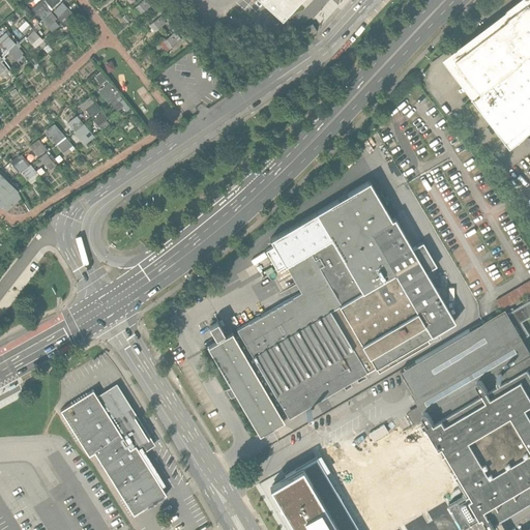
[(260,0),(270,9),(283,21),(301,0),(260,0)]
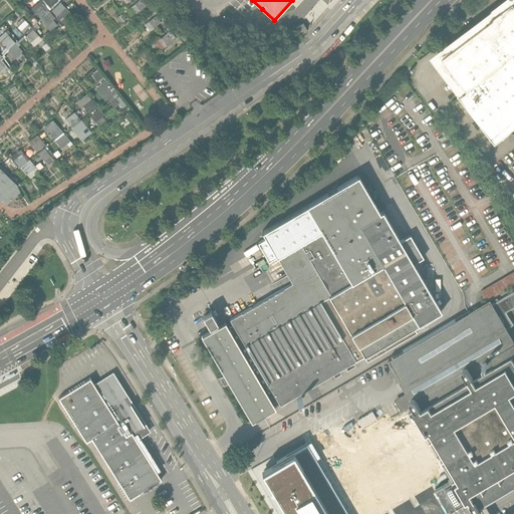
[(513,0),(503,0),(428,57),(430,59),(493,144),(513,127),(513,0)]
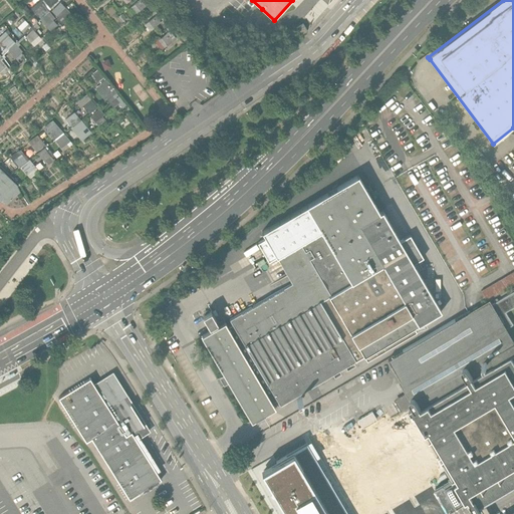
[(48,30),(56,22),(38,4),(30,11),(48,30)]
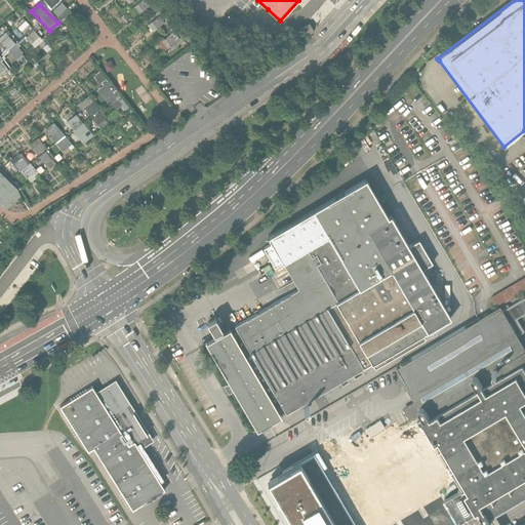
[(146,24),(151,30),(160,23),(155,16),(146,24)]
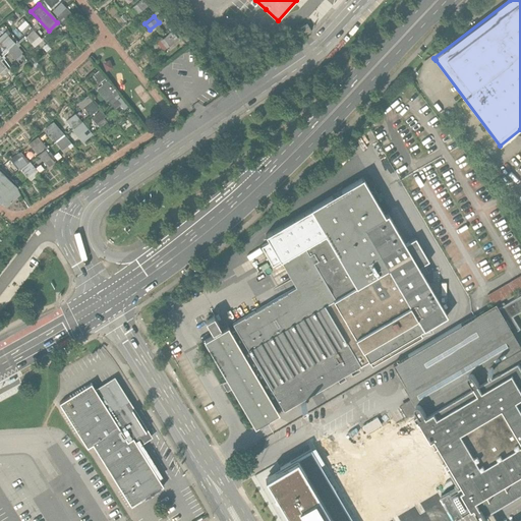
[(22,32),(25,26),(19,22),(16,29),(22,32)]
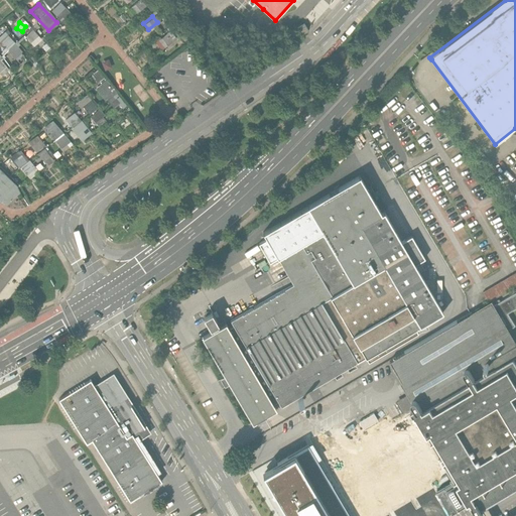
[(23,35),(31,46),(40,38),(32,28),(23,35)]
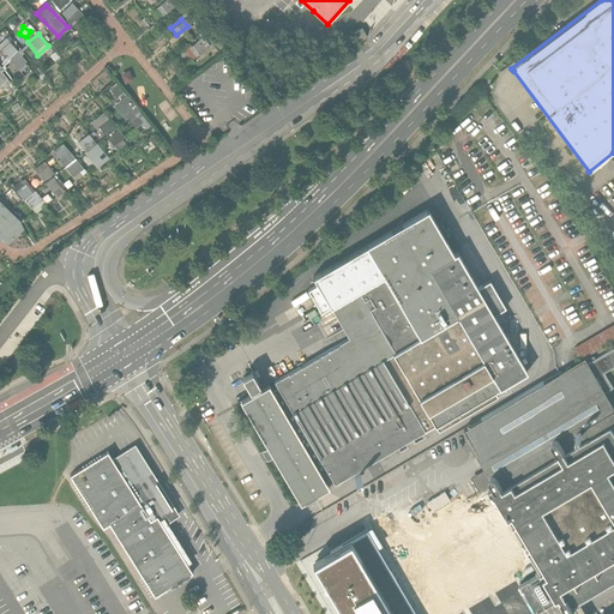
[(186,43),(190,55),(208,49),(204,37),(186,43)]
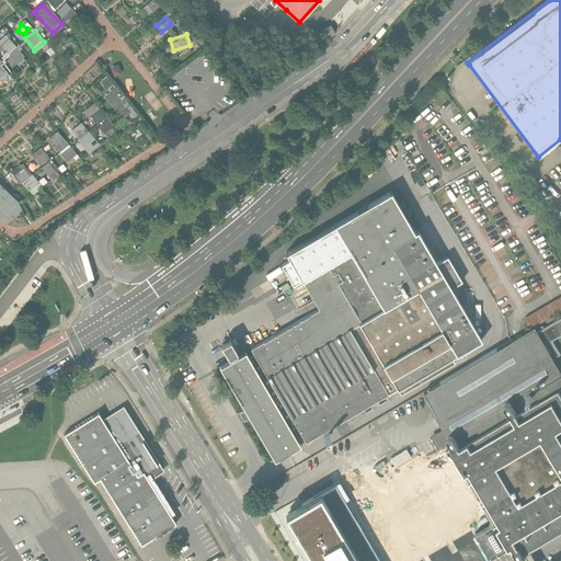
[(0,46),(16,65),(25,57),(7,37),(0,42),(0,46)]
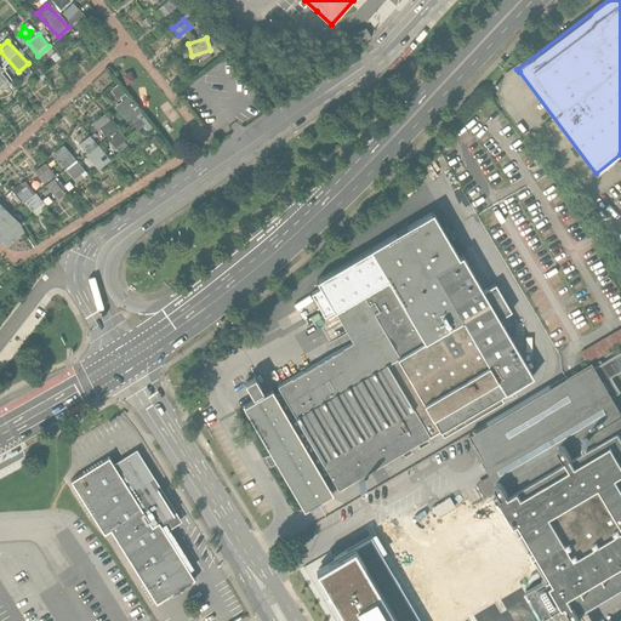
[(134,131),(146,121),(125,96),(113,106),(134,131)]
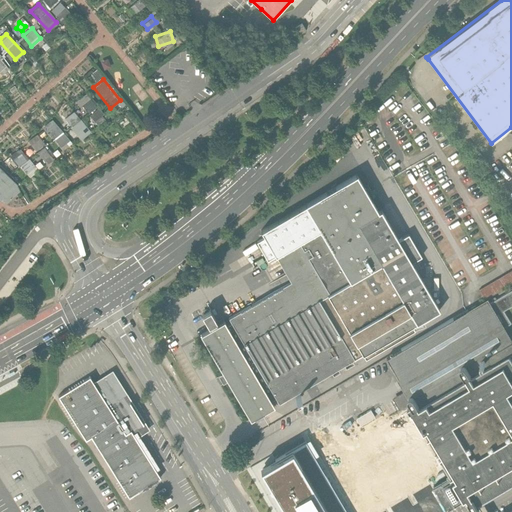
[(75,102),(93,122),(103,114),(84,93),(75,102)]
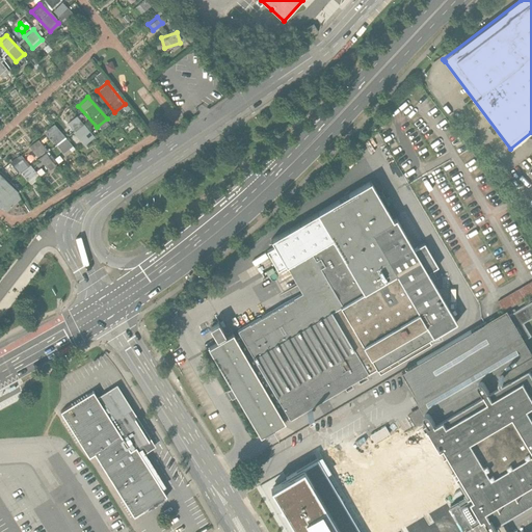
[(75,115),(65,124),(84,144),(92,136),(75,115)]
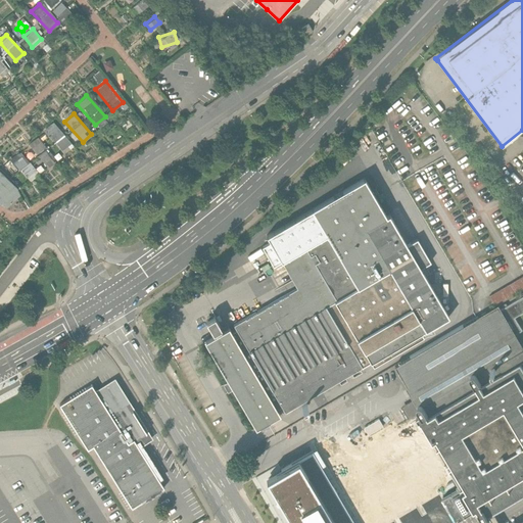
[(52,122),(42,130),(60,151),(70,143),(52,122)]
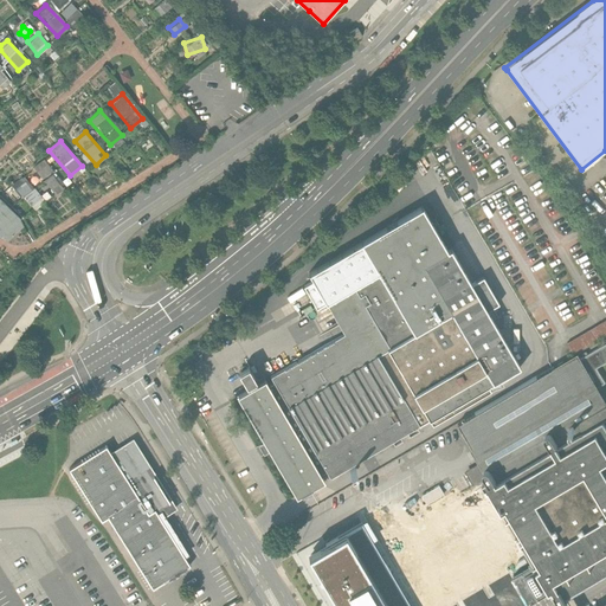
[(32,165),(39,179),(52,174),(45,159),(32,165)]
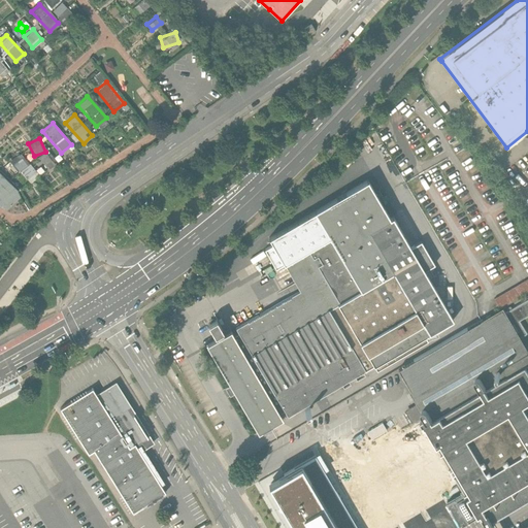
[(47,170),(56,163),(46,151),(38,158),(47,170)]
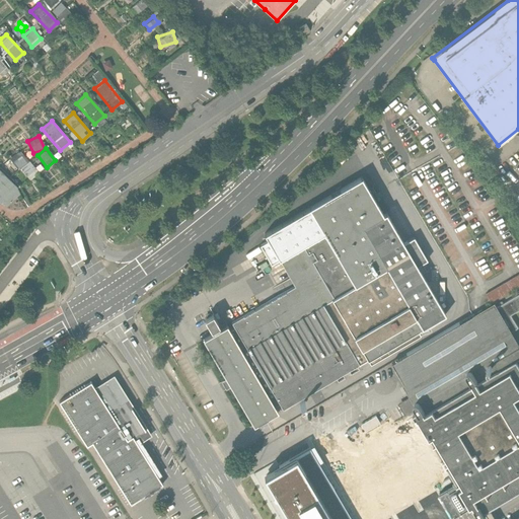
[(22,153),(12,161),(27,180),(41,170),(38,165),(34,168),(22,153)]
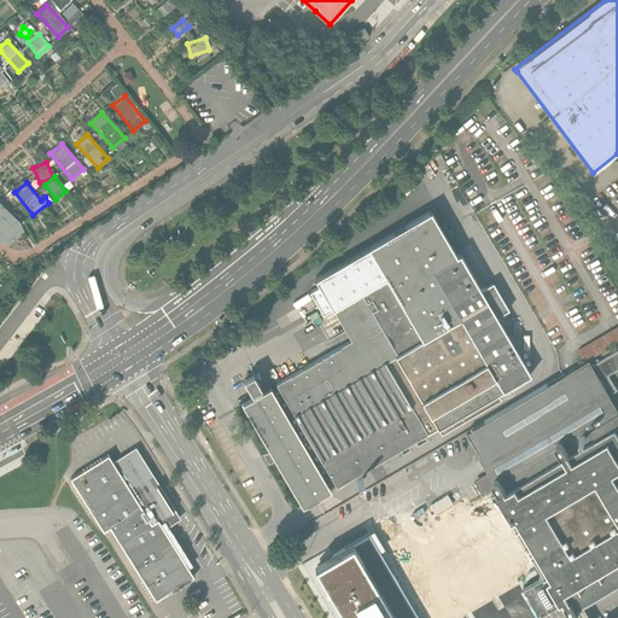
[(0,240),(7,248),(23,232),(18,223),(0,205),(0,240)]
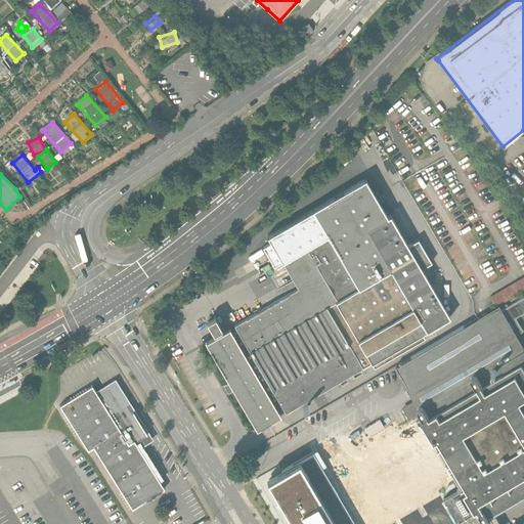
[(231,386),(257,429),(372,362),(375,366),(424,339),(421,334),(440,322),(449,317),(390,215),(388,217),(365,179),(339,194),(267,236),(270,243),(262,247),(268,257),(274,267),(282,263),(286,267),(291,276),(295,284),(298,289),(222,332),(221,331),(222,330),(215,317),(207,322),(214,335),(216,334),(217,335),(206,342),(231,386)]
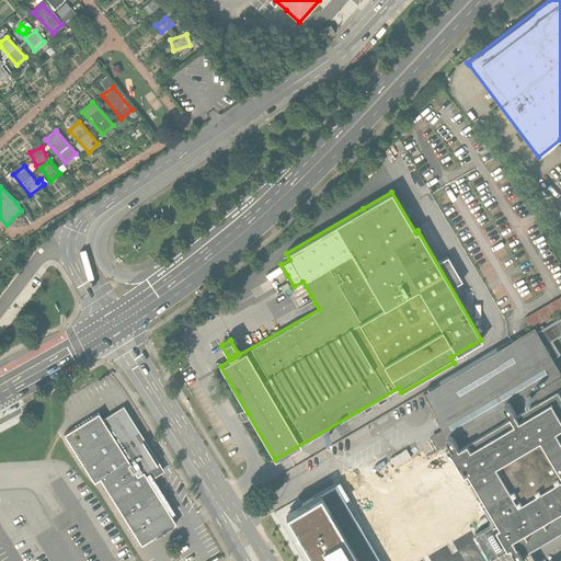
[(529,329),(560,310),(560,296),(525,318),(529,329)]
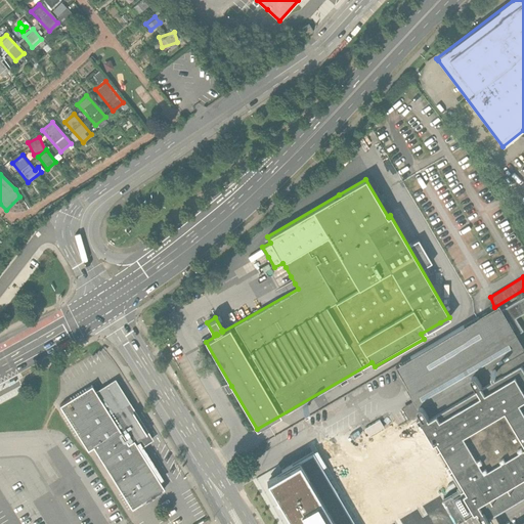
[(409,419),(419,413),(463,488),(444,498),(456,521),(477,510),(484,520),(485,522),(487,522),(488,523),(495,523),(494,522),(490,516),(523,495),(523,347),(521,343),(517,335),(523,331),(515,317),(523,312),(523,296),(503,309),(499,305),(483,315),(395,366),(409,391),(415,400),(406,404),(407,406),(403,408),(409,419)]
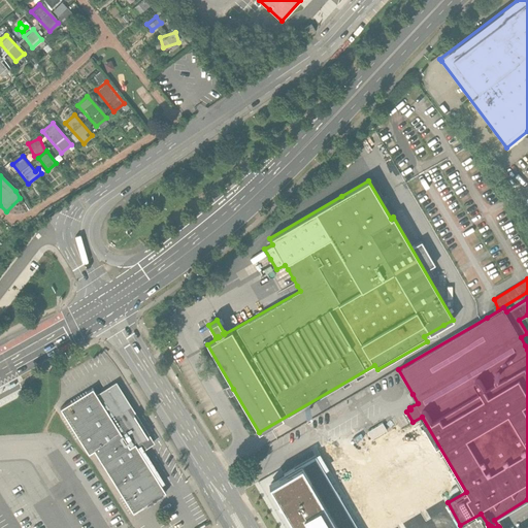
[(93,389),(61,409),(89,454),(94,451),(133,513),(165,493),(160,484),(163,481),(143,450),(155,442),(117,383),(96,395),(93,389)]
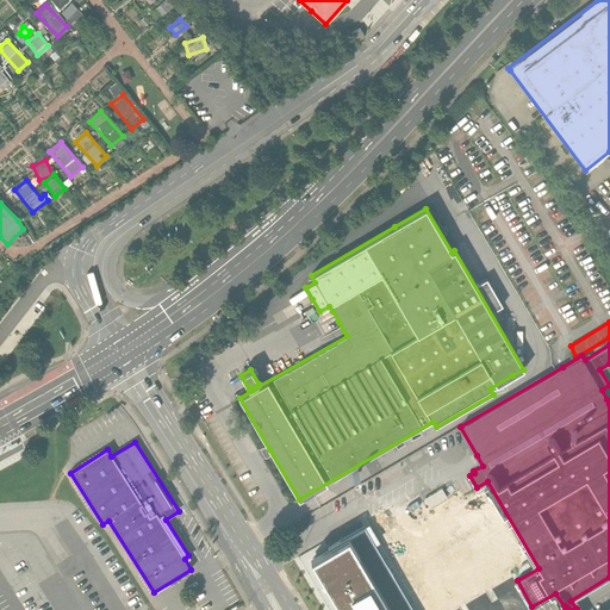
[(441,489),(424,498),(429,508),(447,497),(441,489)]
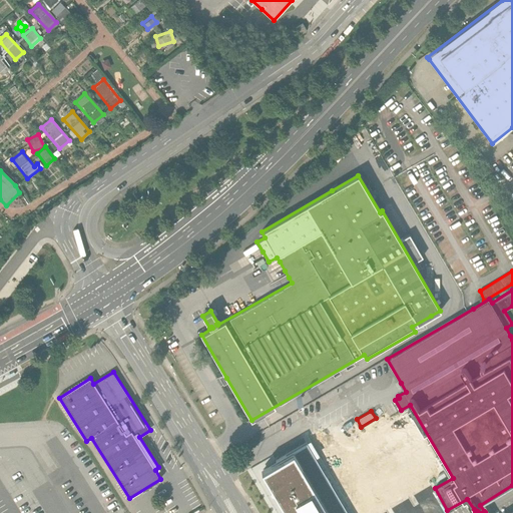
[(347,512),(306,443),(261,469),(286,512),(347,512)]
